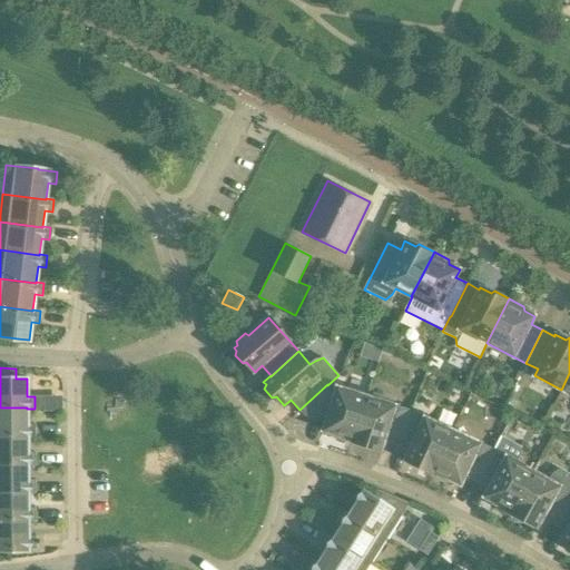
[(327,384),(300,410),(304,415),(325,422),(323,431),(334,434),(335,439),(351,444),(366,396),(337,386),(336,387),(327,385),(327,384)]
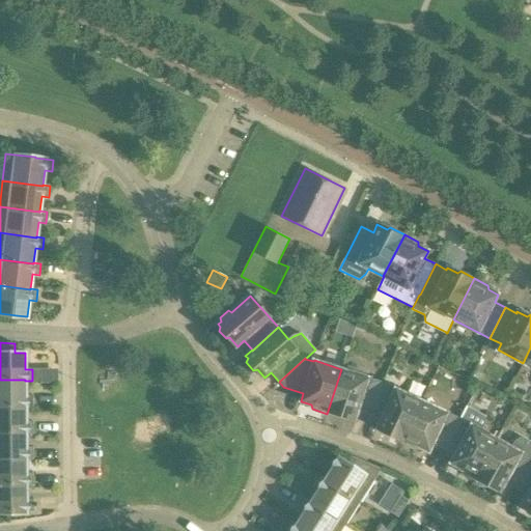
[(341,369),(327,414),(341,418),(344,416),(356,419),(358,411),(369,415),(383,382),(341,369)]
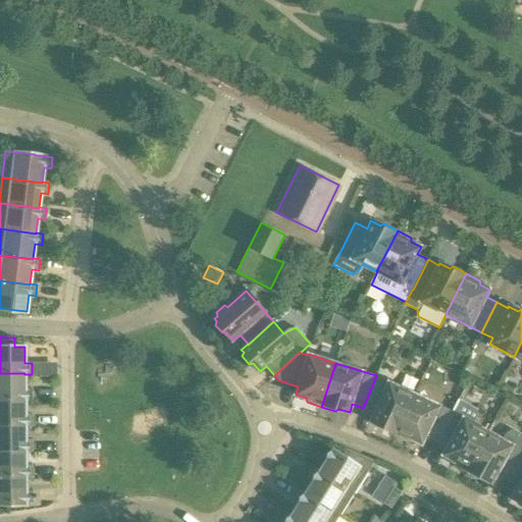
[(24,388),(24,374),(24,373),(0,373),(0,399),(24,399),(24,400),(33,400),(33,388),(24,388)]
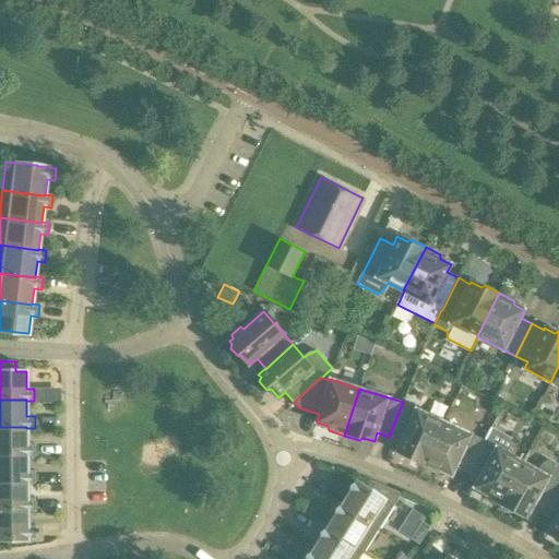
[(443,421),(403,402),(389,437),(401,442),(397,450),(408,455),(408,460),(423,466),(443,421)]
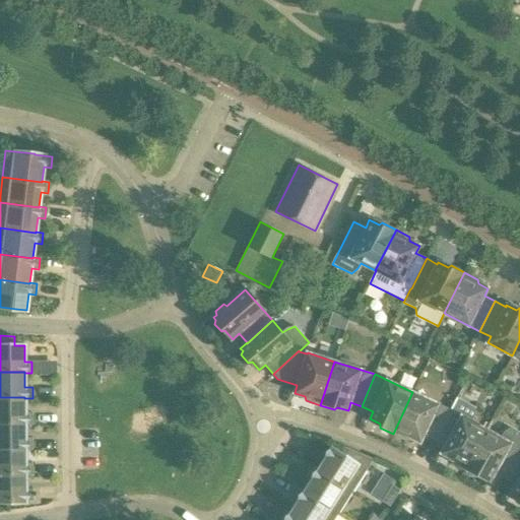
[(450,409),(412,392),(393,434),(407,440),(410,438),(420,443),(424,435),(435,440),(450,409)]
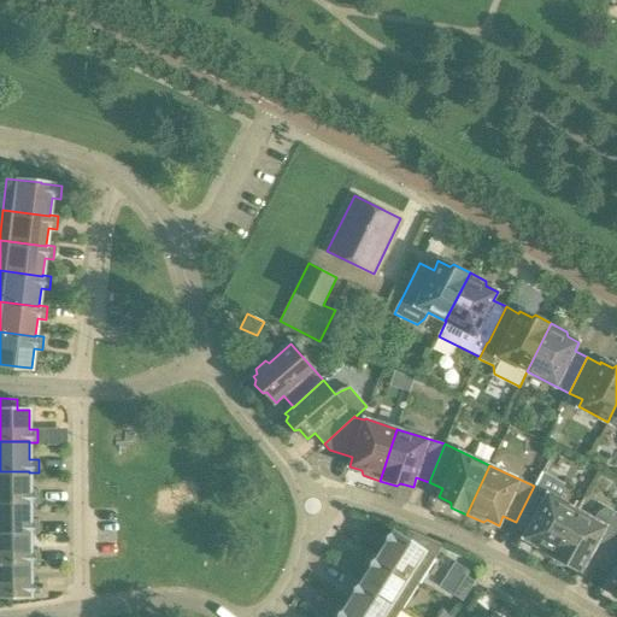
[(29,471),(0,471),(0,501),(30,503),(30,504),(39,504),(39,491),(30,491),(29,472),(29,471)]
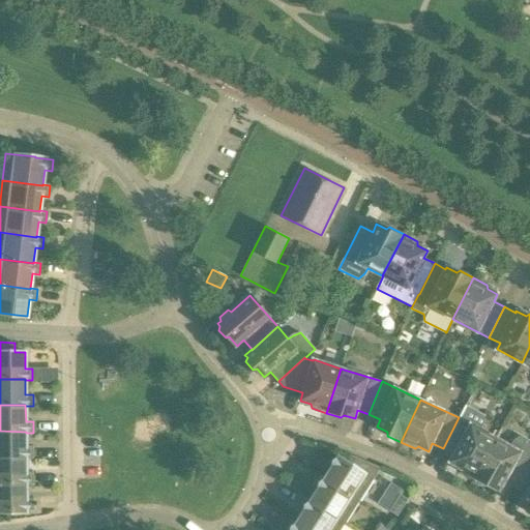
[(466,406),(459,417),(443,448),(453,454),(449,462),(460,467),(460,471),(473,479),(496,438),(481,430),(486,423),(484,416),(466,406)]
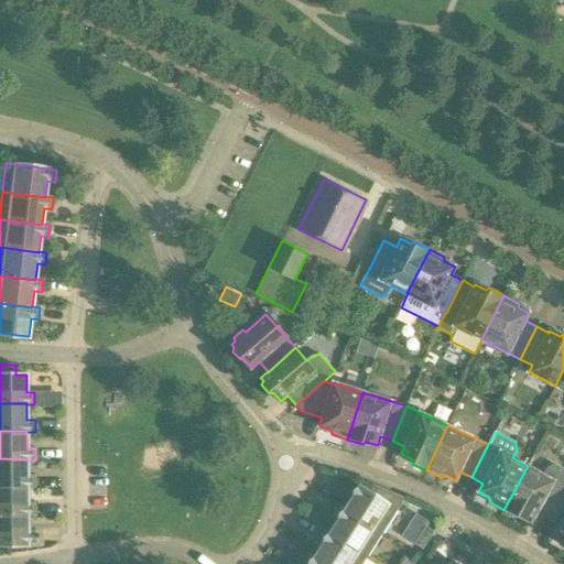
[(28,459),(0,458),(0,487),(28,487),(28,488),(35,488),(35,476),(28,476),(28,461),(28,459)]
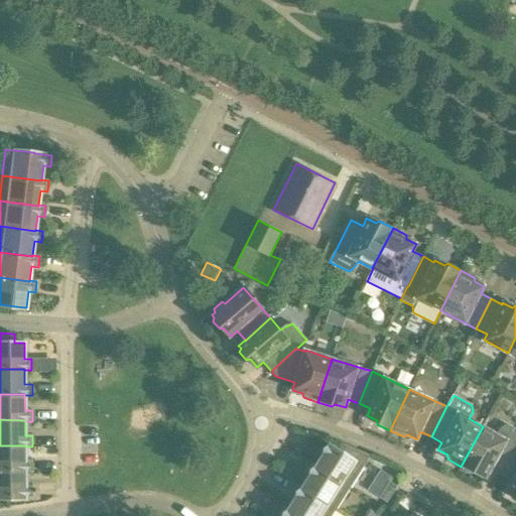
[(483,426),(461,467),(474,474),(477,472),(487,477),(491,470),(501,476),(515,450),(515,429),(507,424),(500,429),(497,434),(483,426)]
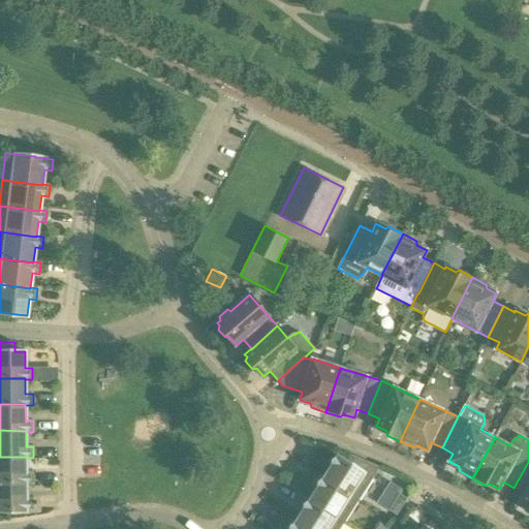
[(333,466),(324,478),(324,479),(359,500),(379,467),(351,455),(347,462),(333,452),(327,462),(333,466)]
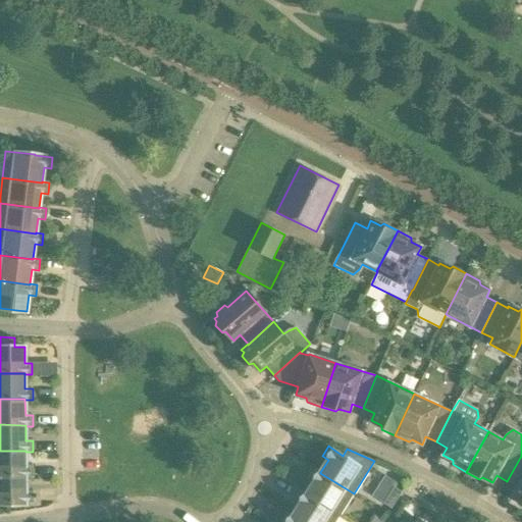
[(25,451),(0,451),(0,476),(25,476),(25,477),(33,477),(33,466),(25,466),(25,452),(25,451)]
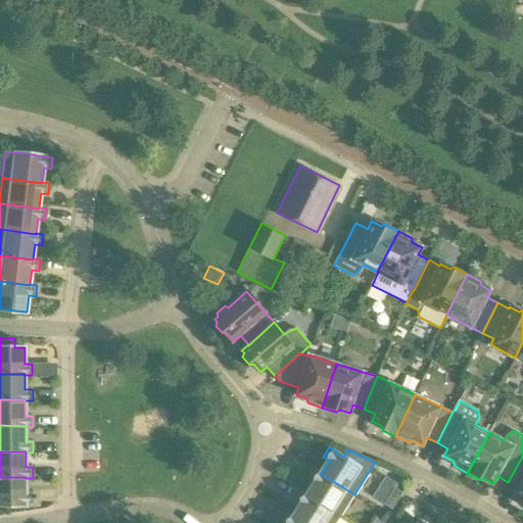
[(522,457),(508,482),(518,488),(514,495),(522,501),(522,503),(522,506),(522,505),(522,457)]
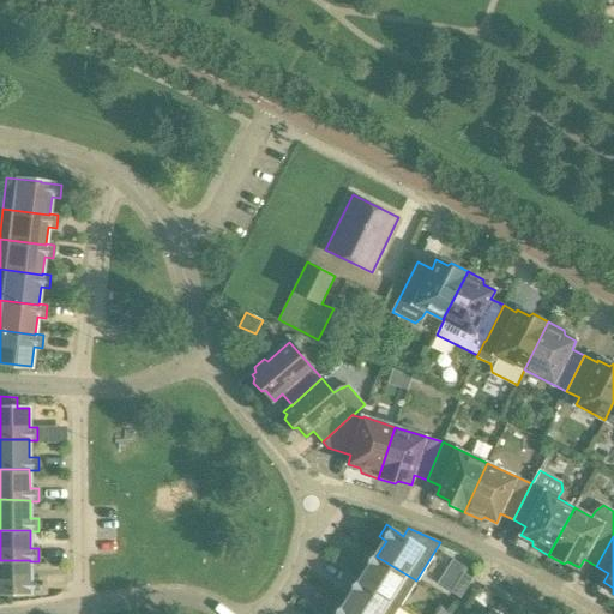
[(369,566),(361,581),(360,582),(399,607),(416,581),(377,557),(377,555),(369,551),(362,561),(369,566)]
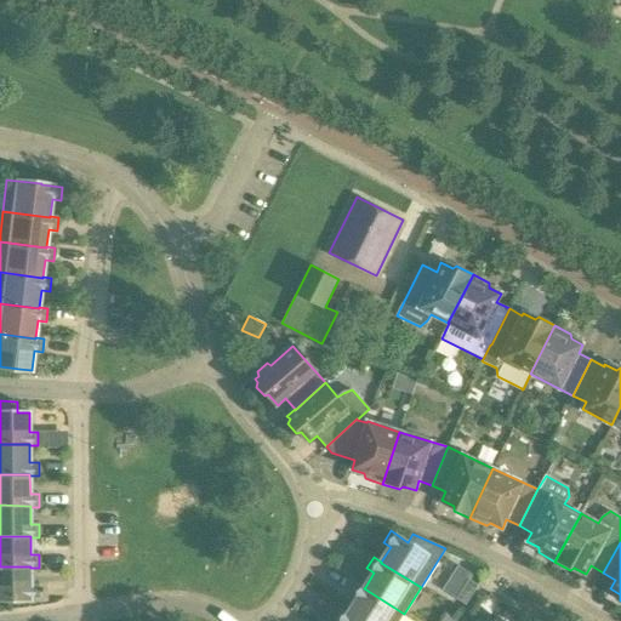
[(30,585),(30,568),(30,567),(0,567),(0,598),(18,599),(18,598),(40,598),(39,585),(30,585)]
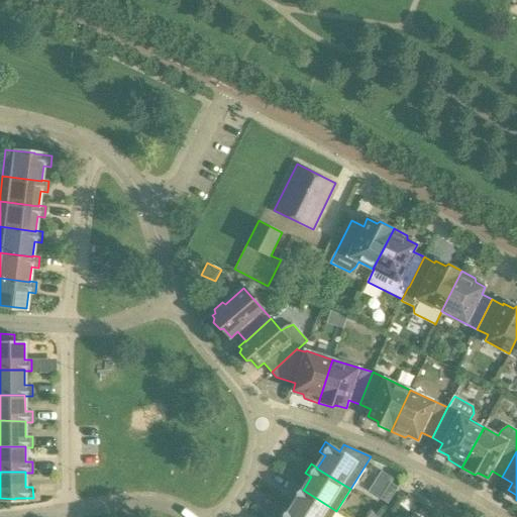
[(388,503),(398,488),(390,483),(380,498),(388,503)]
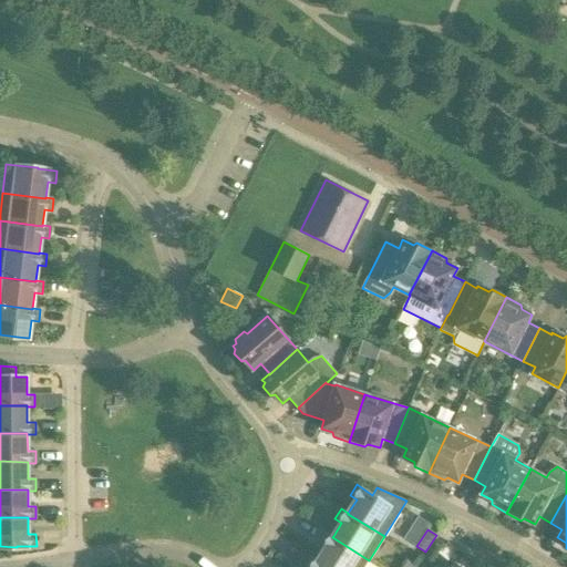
[(327,546),(318,559),(318,560),(327,566),(364,566),(369,560),(332,537),(333,536),(327,532),(320,543),(327,546)]
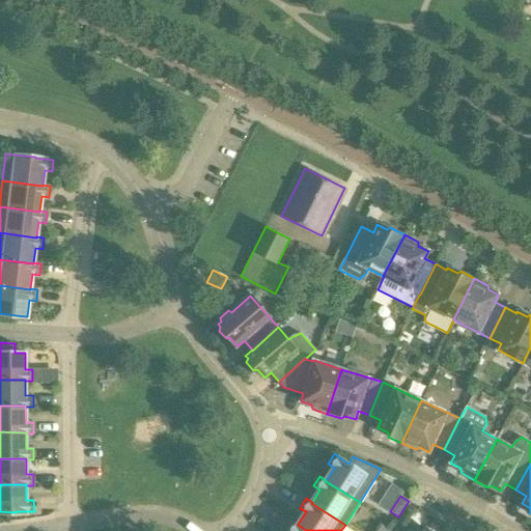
[(286,530),(306,530),(298,525),(298,524),(291,520),(285,530),(286,530)]
